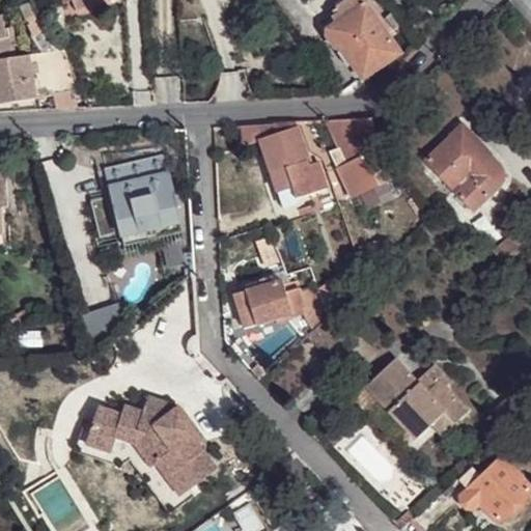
[(95,0),(68,0),(70,1),(75,10),(96,1),(95,0)]
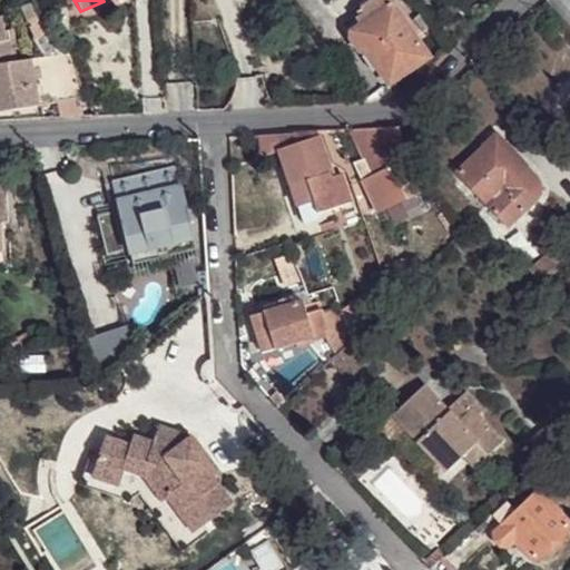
[(370,0),(359,8),(365,20),(390,3),(386,0),(370,0)]
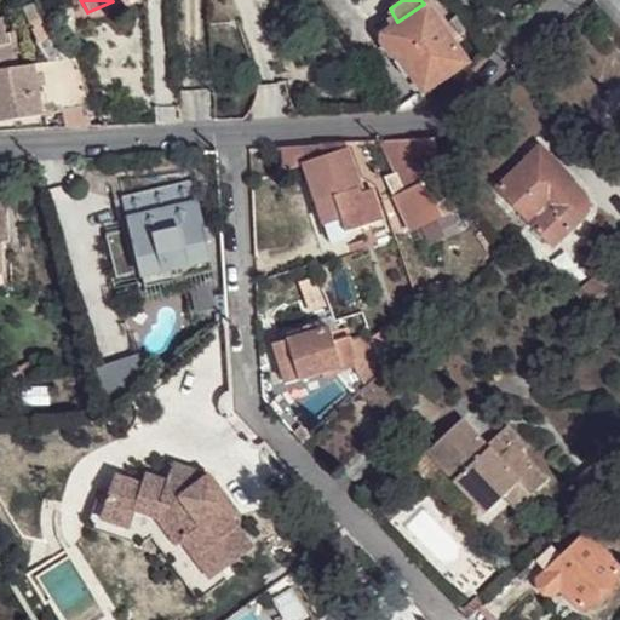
[(424,4),(397,22),(382,33),(419,90),(464,61),(424,4)]
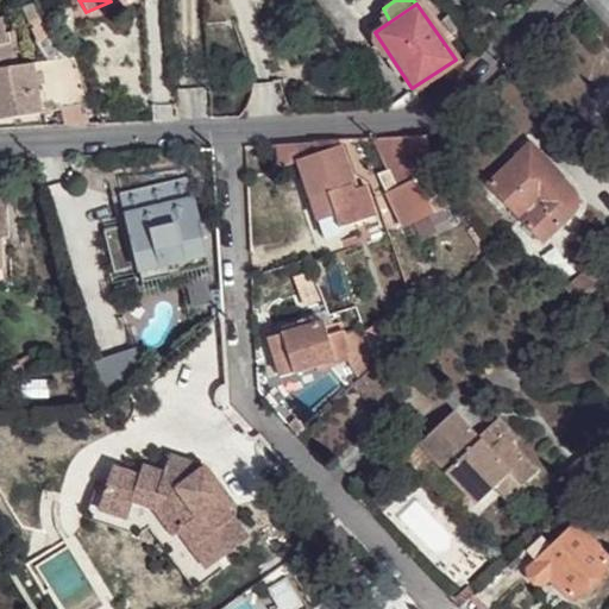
[(75,56),(77,56),(57,35),(42,38),(49,60),(75,56)]
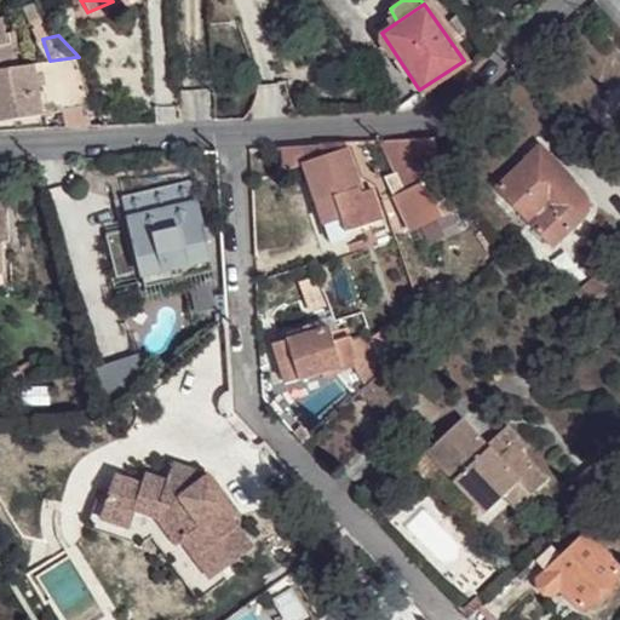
[(0,57),(0,68),(11,67),(10,57),(0,57)]
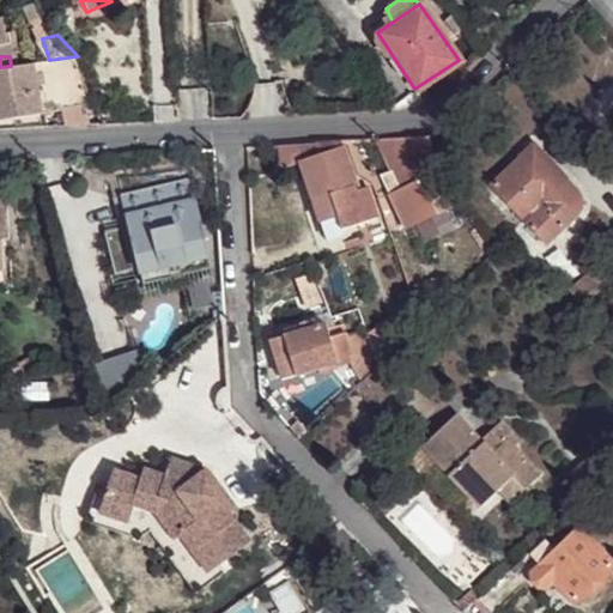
[(49,60),(37,62),(46,110),(60,108),(83,102),(87,101),(76,56),(49,60)]
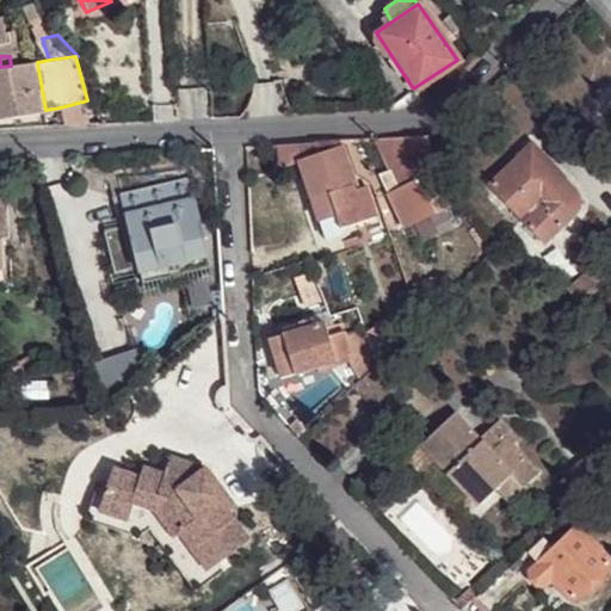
[(0,117),(45,110),(37,62),(11,66),(0,67),(0,117)]
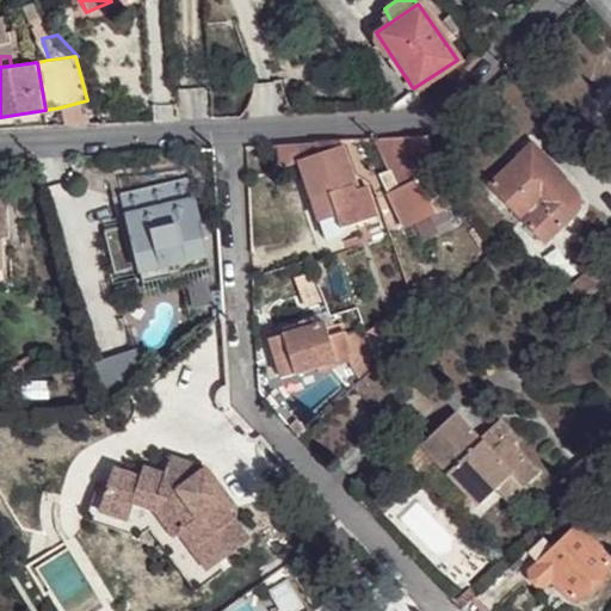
[(82,102),(60,107),(63,125),(88,124),(82,102)]
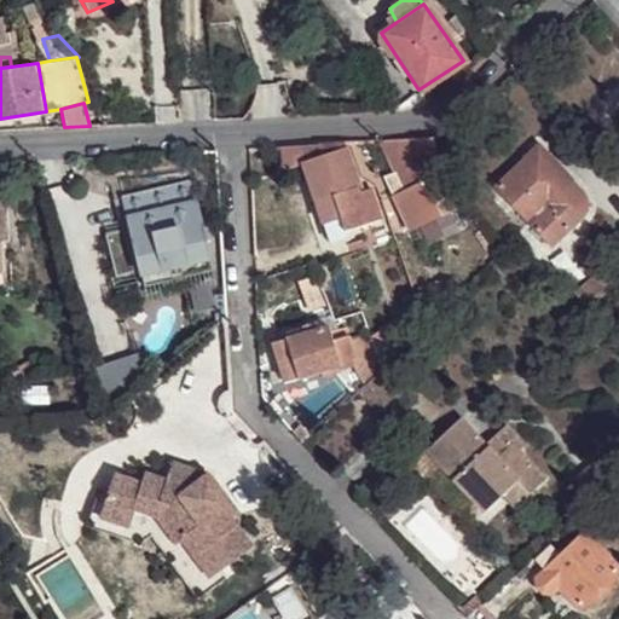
[(422,178),(441,168),(433,136),(400,137),(422,178)]
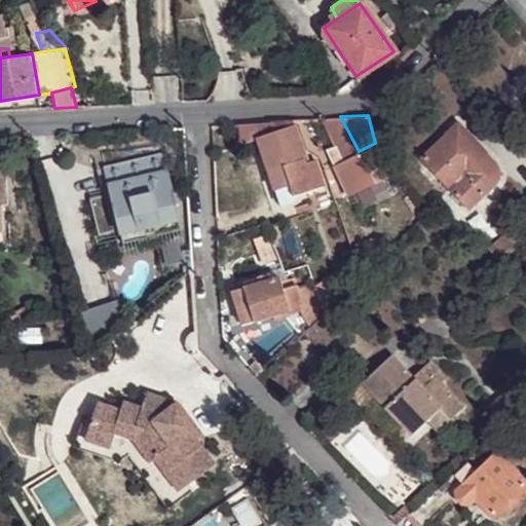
[(340,116),(321,117),(335,145),(342,159),(359,151),(340,116)]
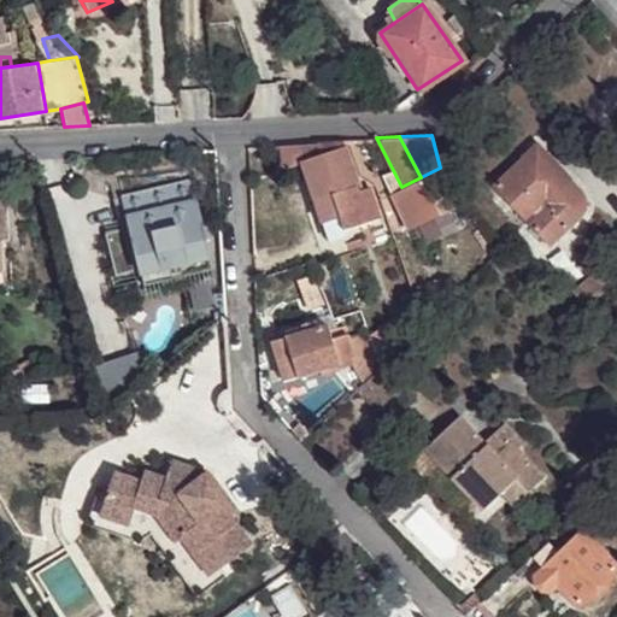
[(347,140),(285,142),(293,163),(303,160),(322,221),(339,215),(331,194),(358,184),(347,140)]
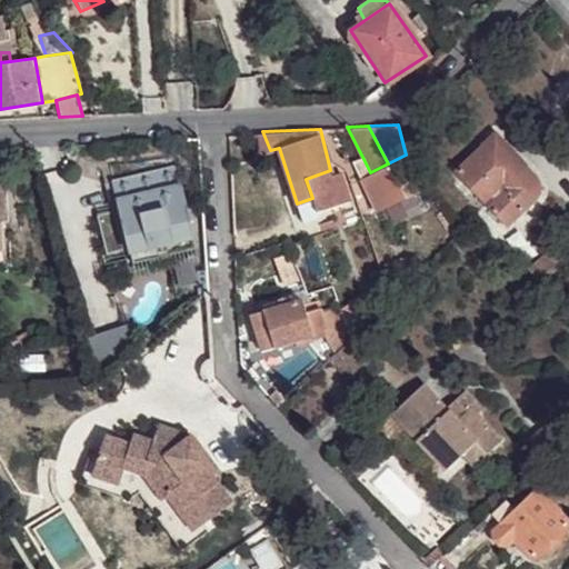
[(480,145),(481,146),(511,178),(526,166),(527,163),(493,130),(480,145)]
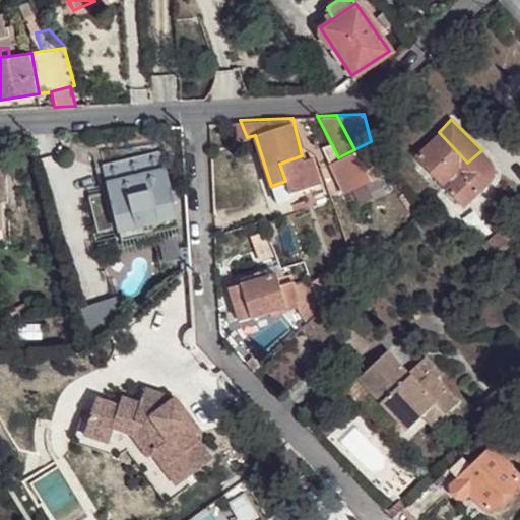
[(444,186),(467,163),(440,133),(414,156),(444,186)]
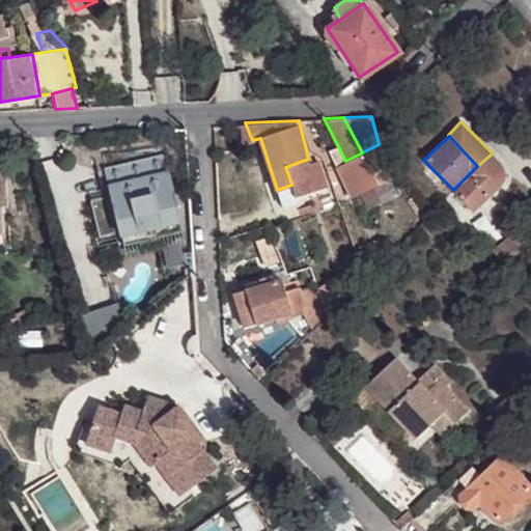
[(345,161),(338,146),(329,150),(352,197),(379,185),(363,152),(345,161)]
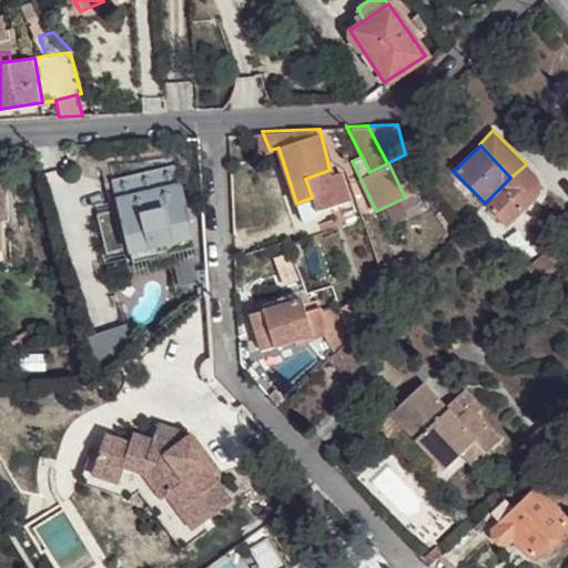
[(535,178),(525,165),(510,178),(485,203),(506,225),(535,196),(535,195),(537,188),(535,178)]
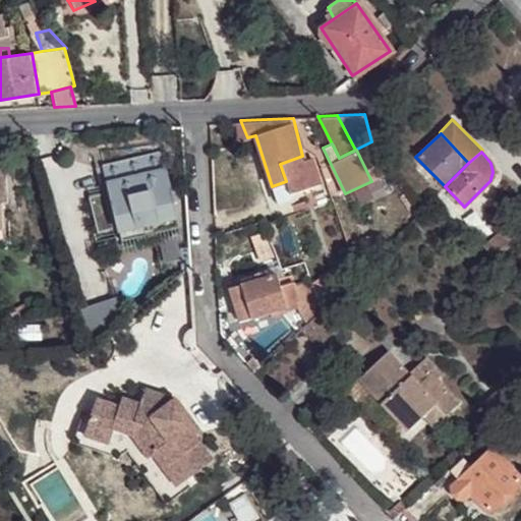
[(158,154),(103,168),(118,227),(174,212),(158,154)]
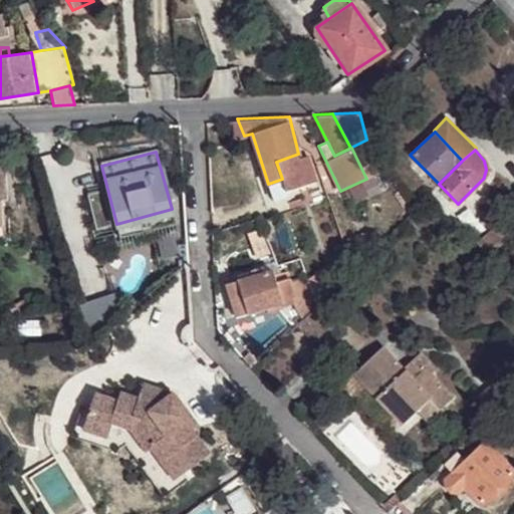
[(300,158),(298,154),(276,162),(282,179),(286,189),(317,179),(308,155),(300,158)]
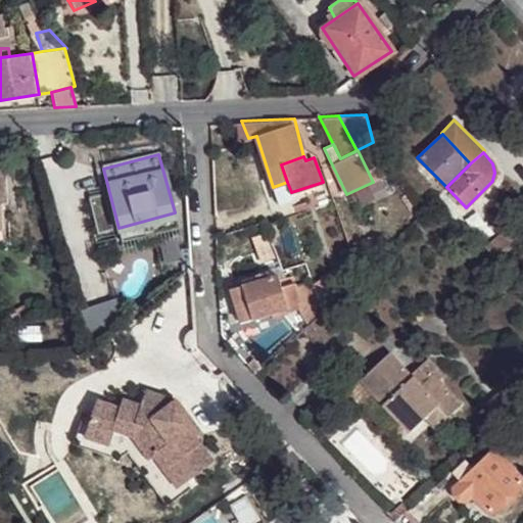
[(291,192),(287,182),(273,187),(278,202),(324,188),(323,182),(291,192)]
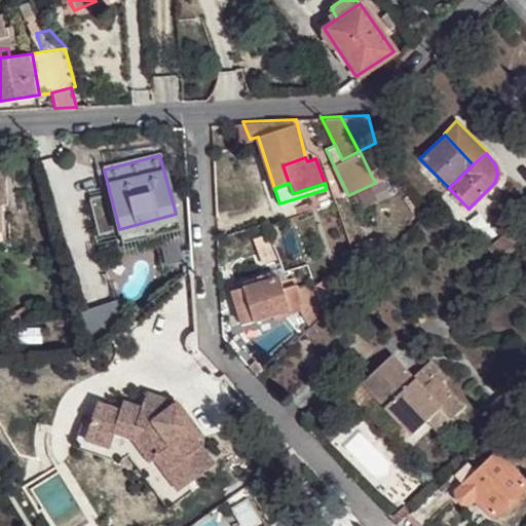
[(492,256),(500,266),(521,246),(511,236),(492,256)]
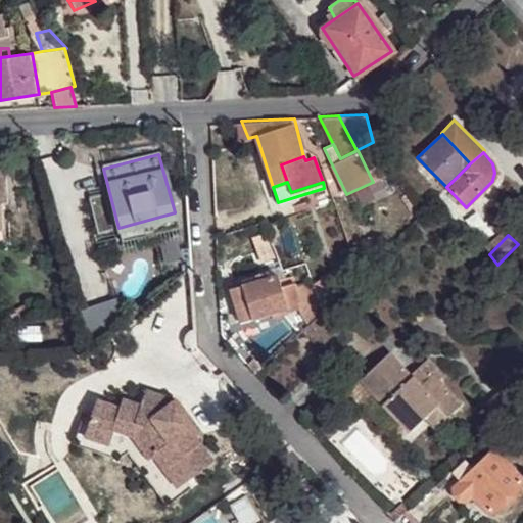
[(244,283),(254,316),(286,304),(276,274),(267,277),(262,278),(244,283)]
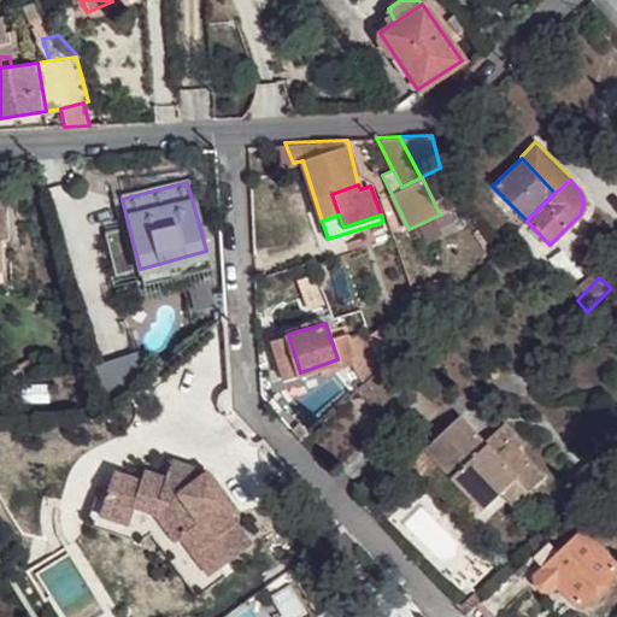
[(285,378),(300,372),(288,334),(272,340),(285,378)]
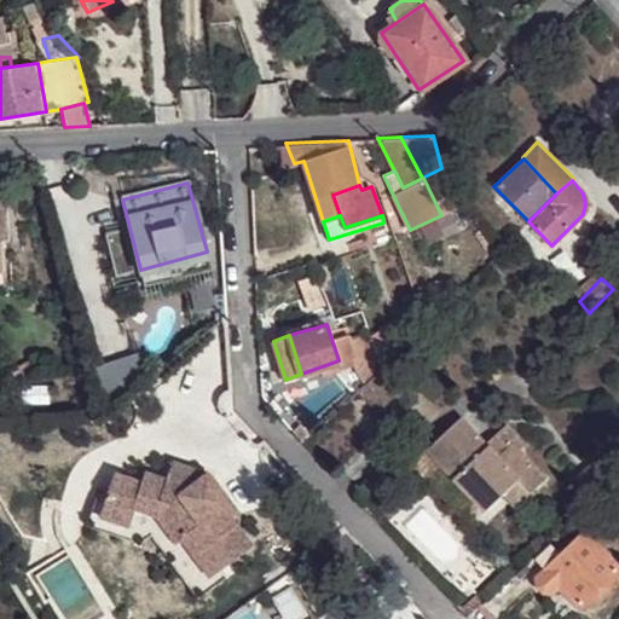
[(346,354),(363,379),(380,363),(375,348),(370,337),(346,354)]
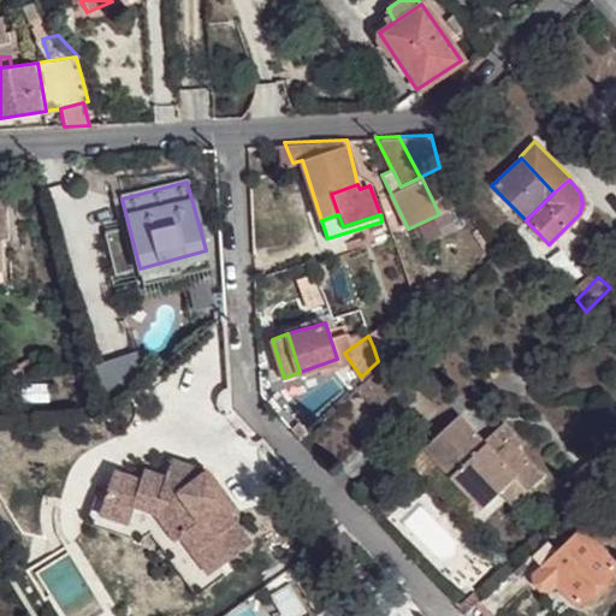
[(354,384),(321,413),(336,428),(367,398),(354,384)]
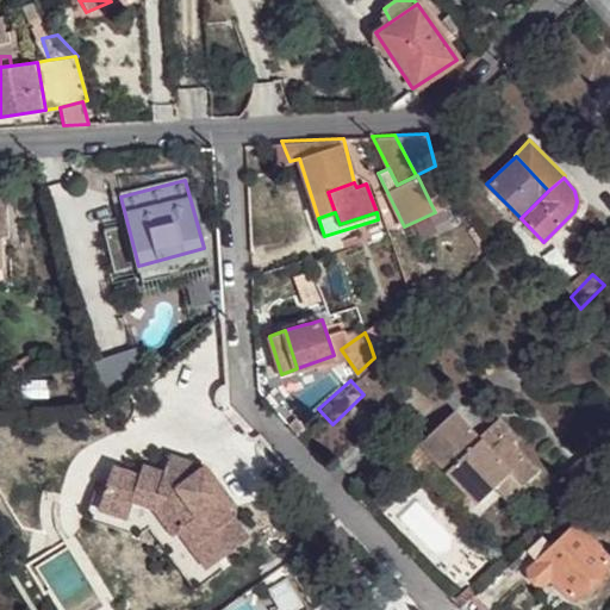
[(510,462),(524,479),(539,464),(512,435),(518,430),(498,409),(477,428),(454,402),(419,437),(473,495),(492,479),(510,462)]
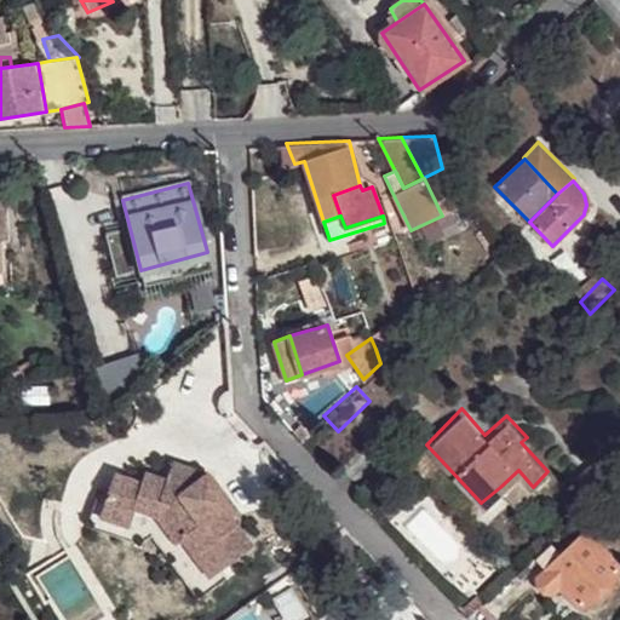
[(466,516),(481,503),(426,445),(411,455),(466,516)]
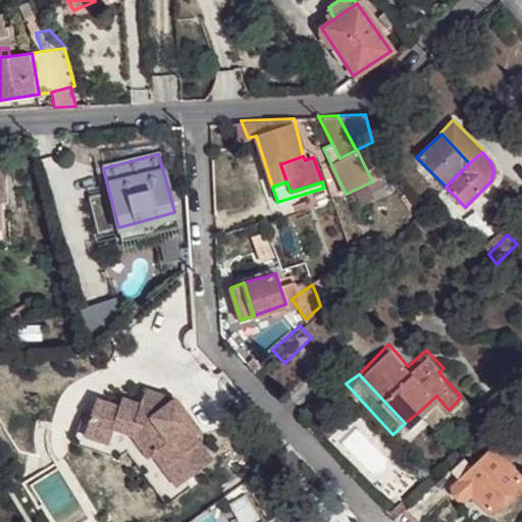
[(200,435),(174,402),(146,396),(142,410),(123,403),(122,413),(97,406),(89,429),(80,427),(74,448),(120,461),(127,455),(166,509),(190,492),(186,486),(213,465),(196,439),(200,435)]
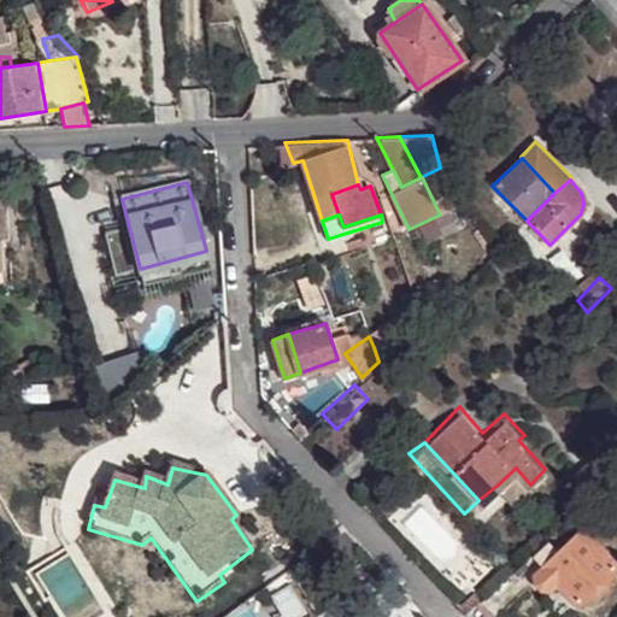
[(513,499),(530,485),(516,468),(498,485),(513,499)]
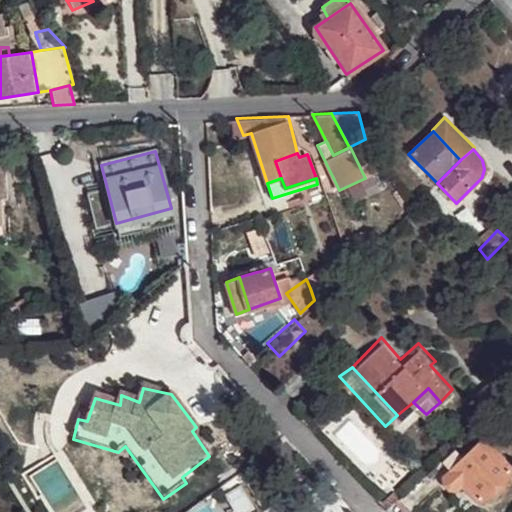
[(479,502),(511,472),(483,442),(463,460),(454,451),(441,463),(449,471),(443,476),(443,481),(450,488),(456,488),(460,483),(479,502)]
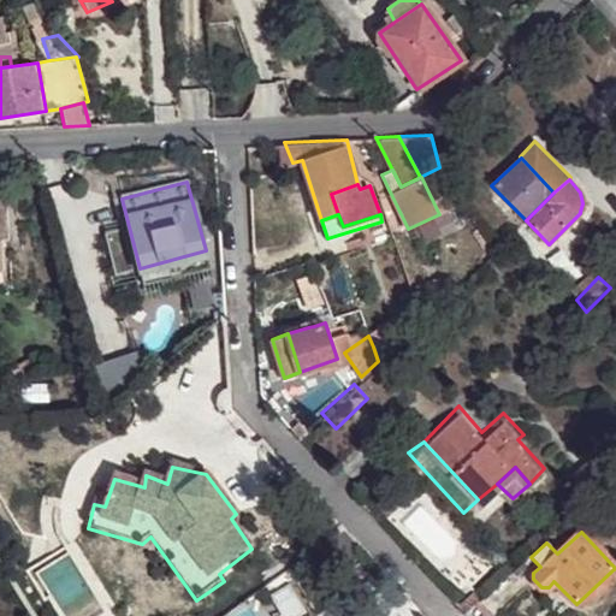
[(504,576),(478,600),(493,615),(519,591),(504,576)]
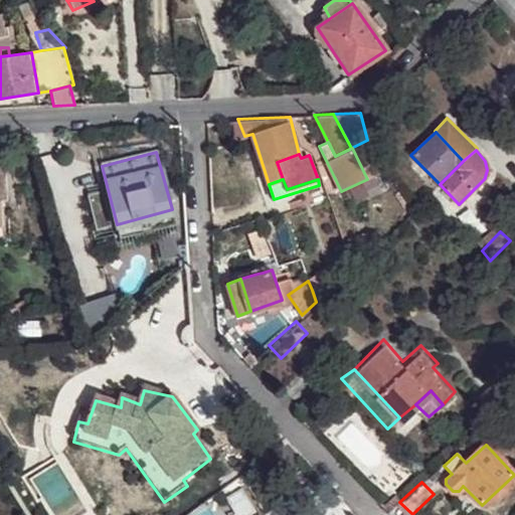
[(394,494),(383,504),(388,509),(399,500),(394,494)]
